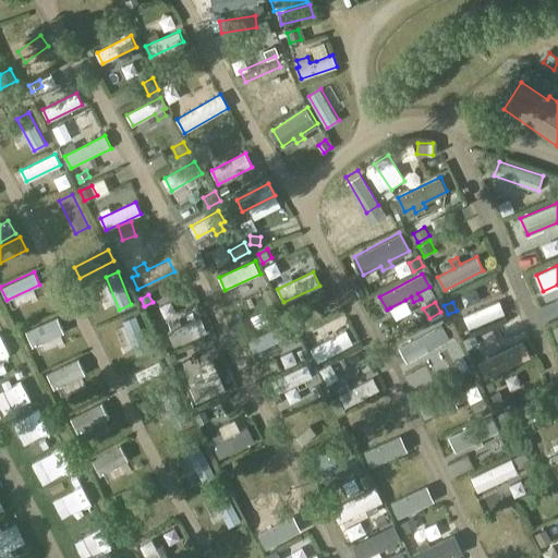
[(499,302),(464,316),(469,328),(505,314),(499,302)]
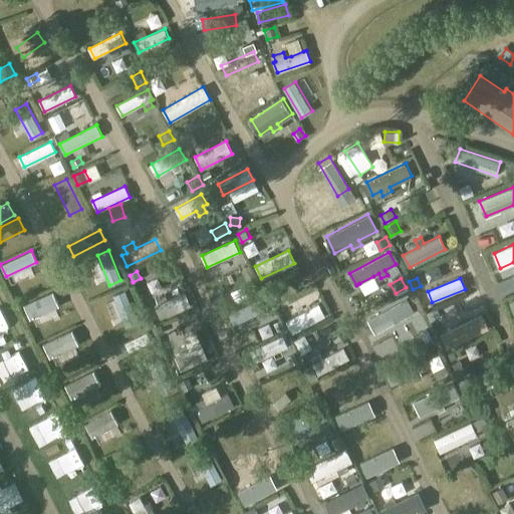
[(499,295),(513,289),(513,279),(496,286),(499,295)]
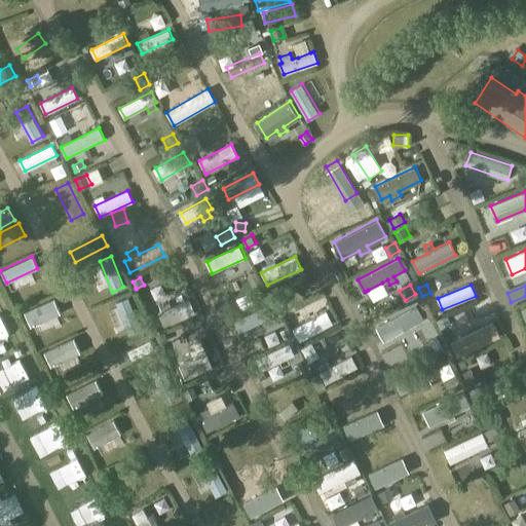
[(128,298),(116,302),(129,334),(142,330),(128,298)]
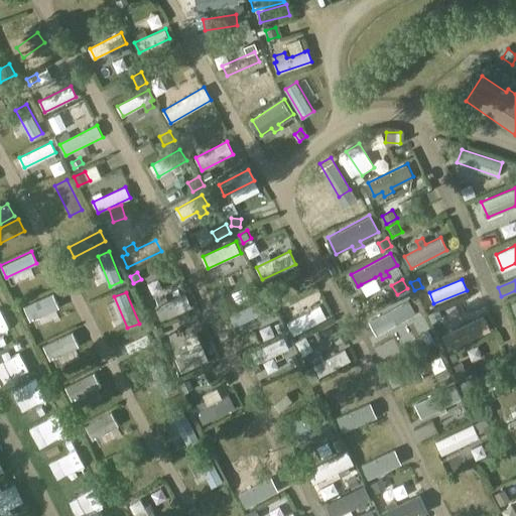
[(24,306),(30,319),(59,306),(53,293),(24,306)]
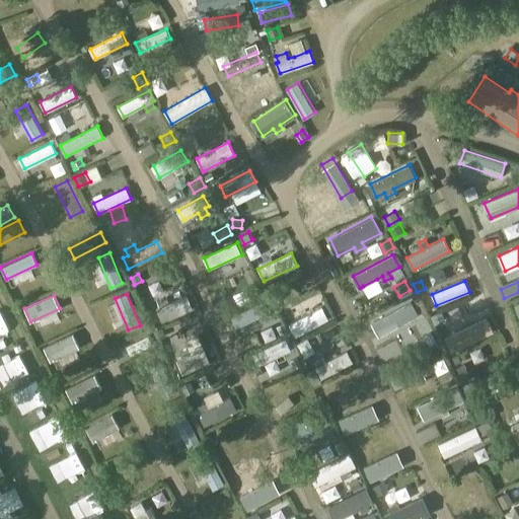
[(160,307),(156,308),(162,321),(192,308),(187,296),(168,303),(166,298),(157,301),(160,307)]
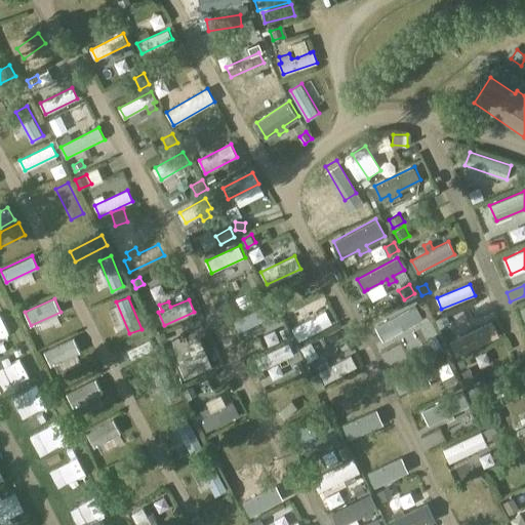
[(277,314),(272,301),(234,320),(239,331),(277,314)]
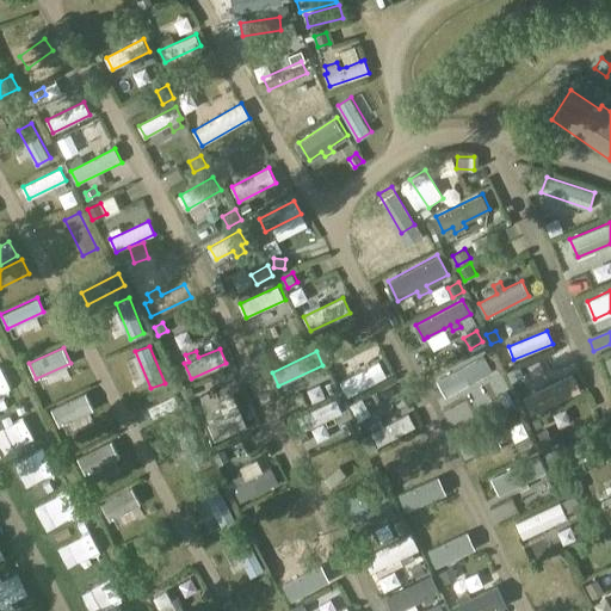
[(450,389),(489,368),(482,355),(443,377),(450,389)]
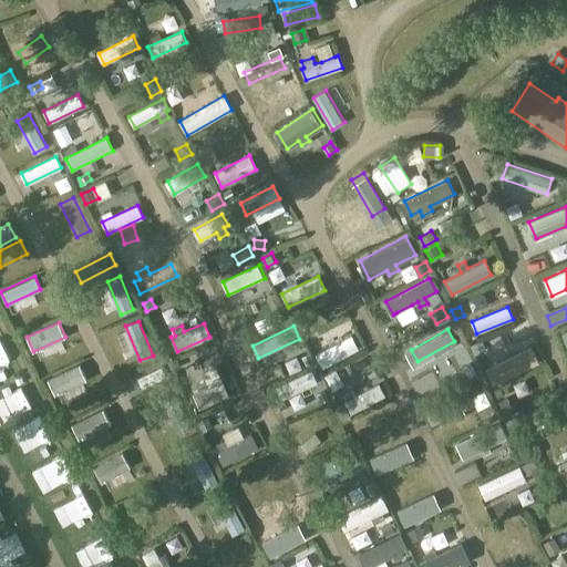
[(316,353),(322,367),(359,348),(352,334),(316,353)]
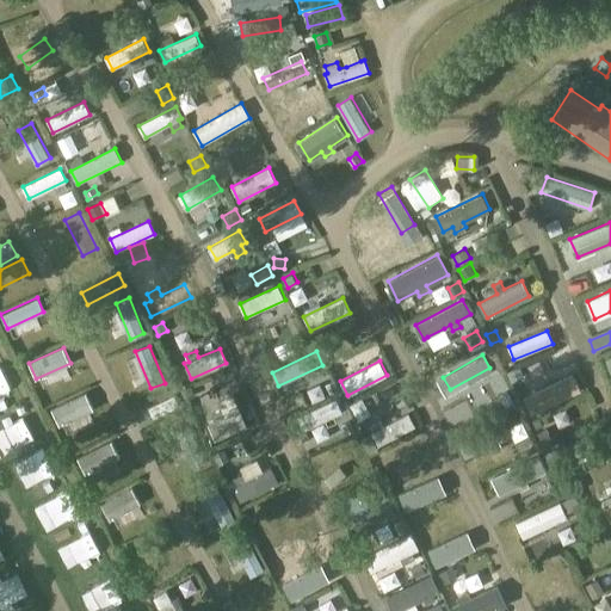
[(519,366),(507,371),(511,381),(524,376),(519,366)]
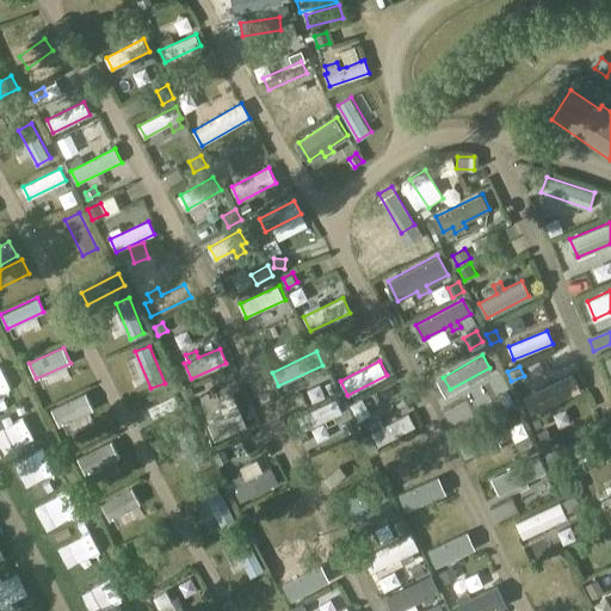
[(573,375),(523,399),(531,414),(581,390),(573,375)]
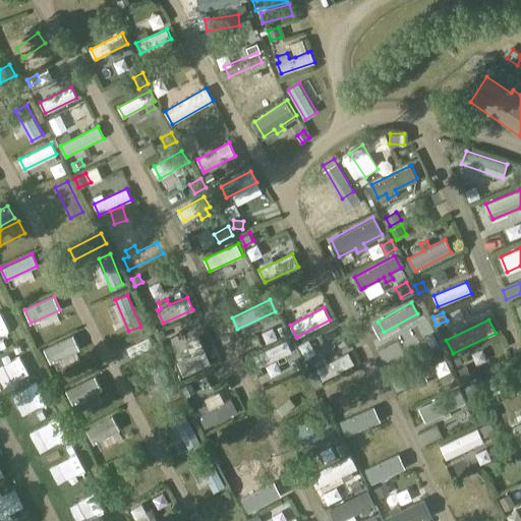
[(285,325),(279,328),(283,336),(289,333),(285,325)]
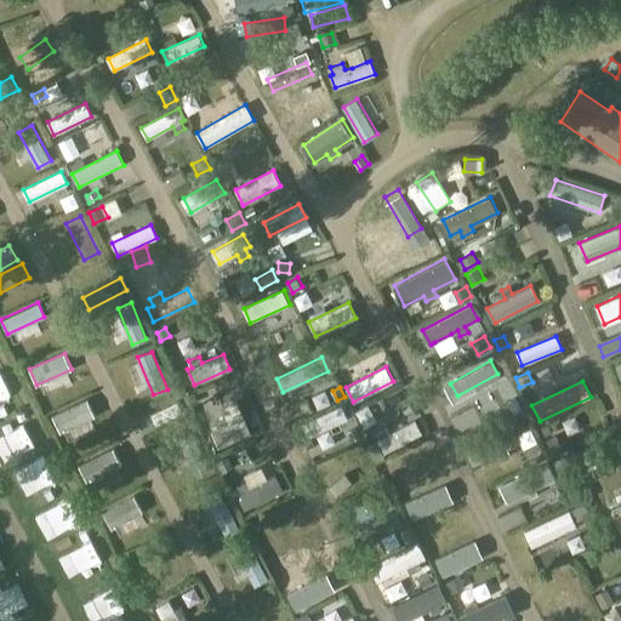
[(61,432),(96,416),(87,399),(53,415),(61,432)]
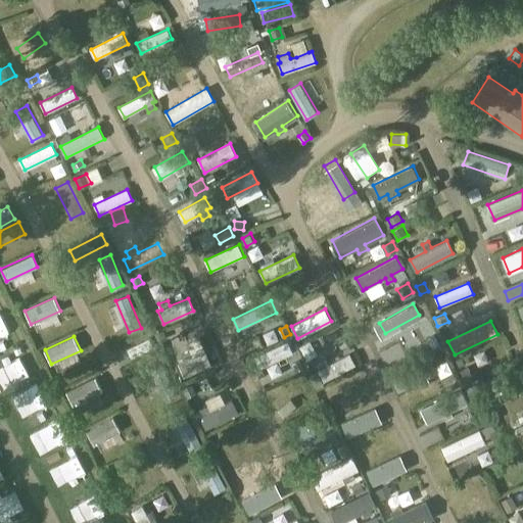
[(153,346),(149,338),(127,348),(132,358),(153,346)]
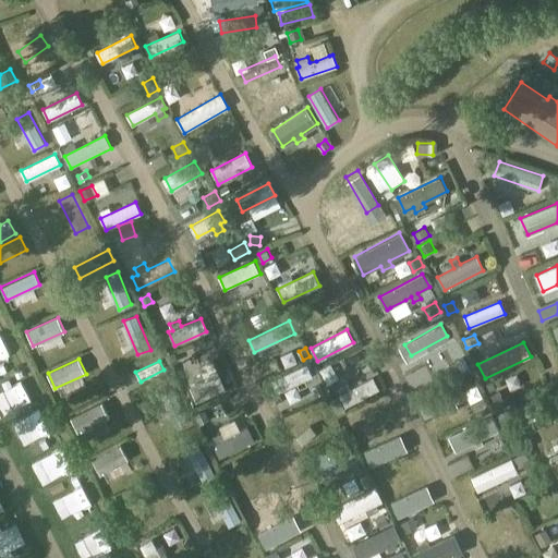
[(19,364),(0,372),(0,399),(28,388),(19,364)]
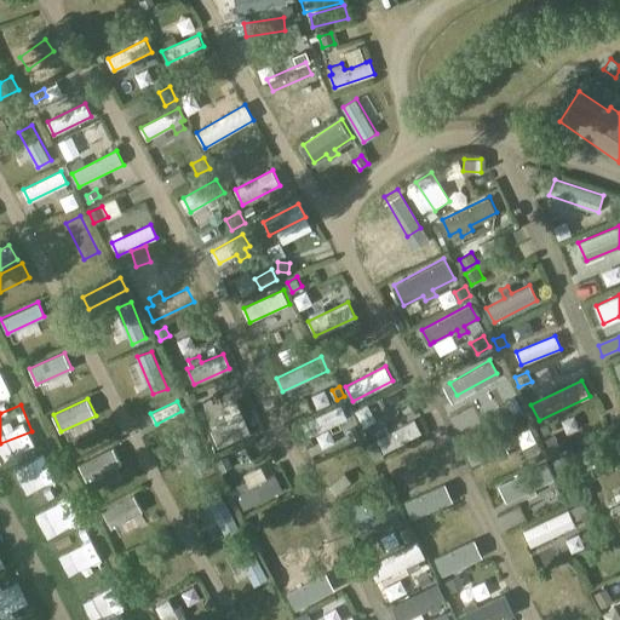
[(348,418),(342,405),(303,423),(309,436),(348,418)]
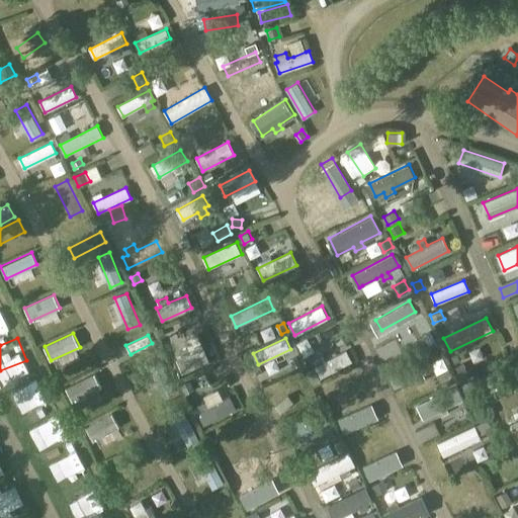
[(341,338),(310,353),(315,364),(346,349),(341,338)]
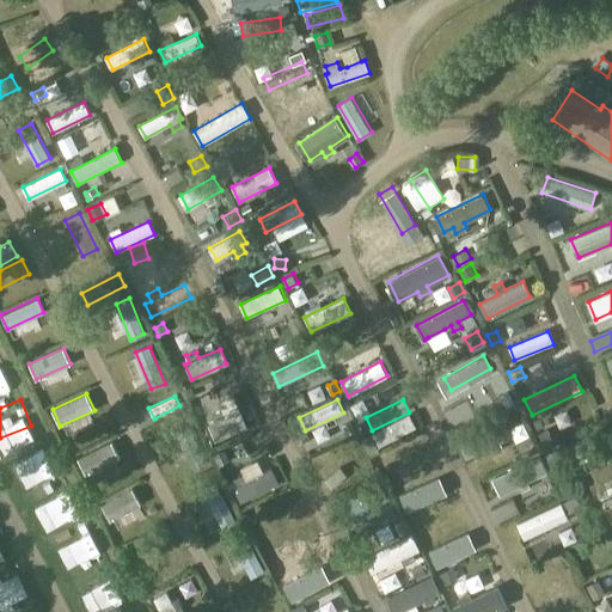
[(240,411),(209,424),(215,440),(246,427),(240,411)]
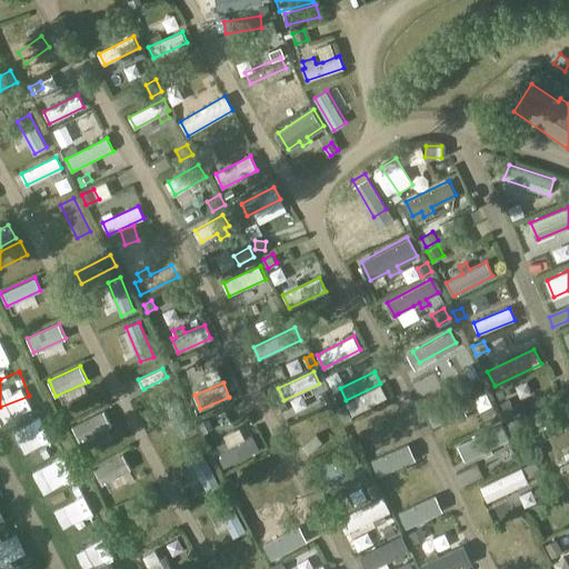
[(387,397),(380,385),(347,402),(352,415),(387,397)]
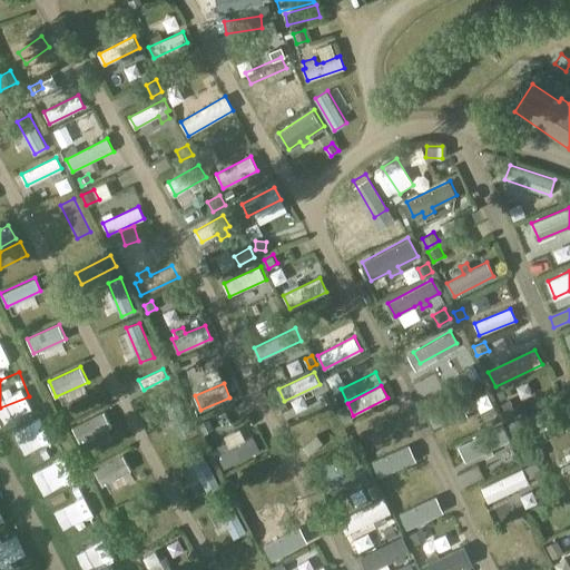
[(502,390),(494,394),(498,401),(505,397),(502,390)]
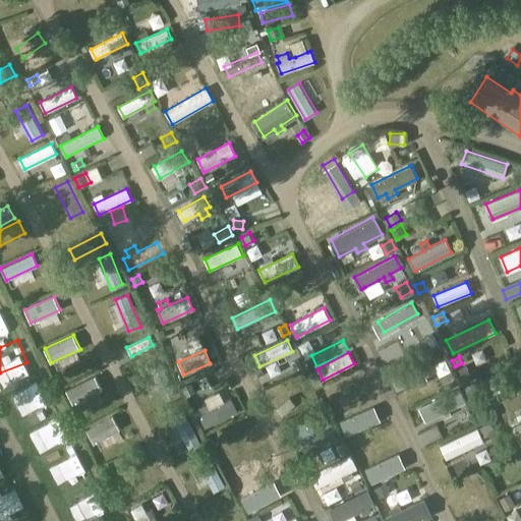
[(298,359),(292,361),(295,369),(301,366),(298,359)]
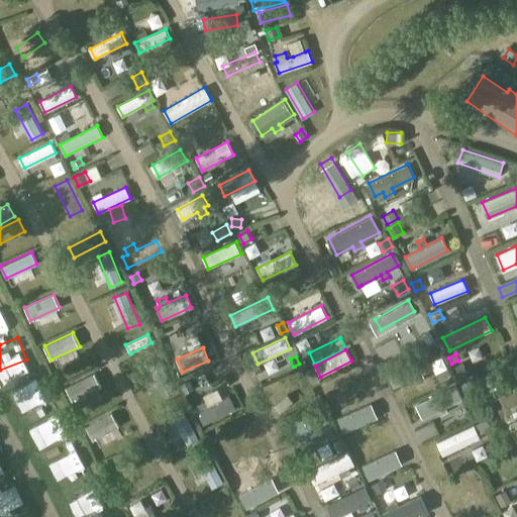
[(426,356),(389,375),(395,387),(415,378),(417,382),(426,378),(424,374),(432,369),(426,356)]
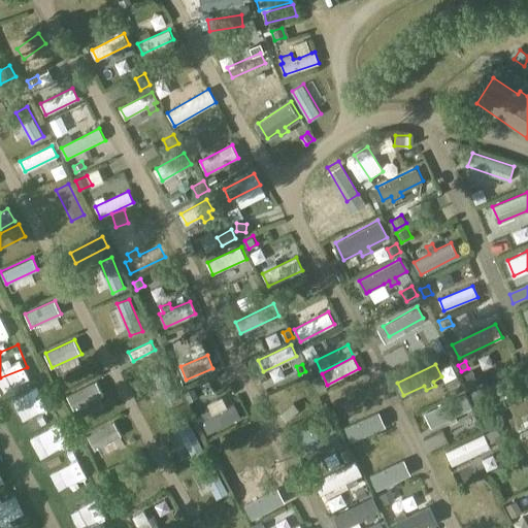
[(178,400),(164,369),(153,375),(167,405),(178,400)]
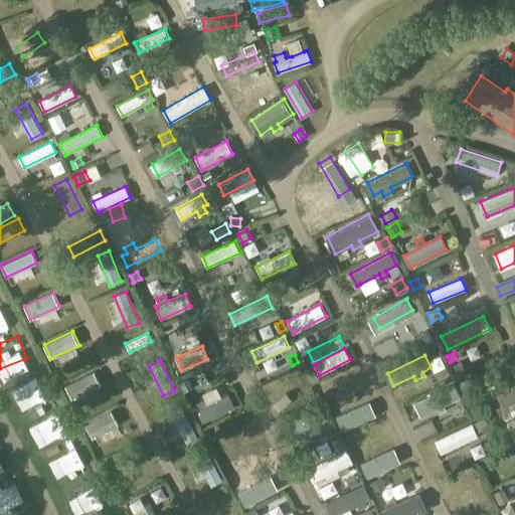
[(456,374),(464,369),(460,361),(452,365),(456,374)]
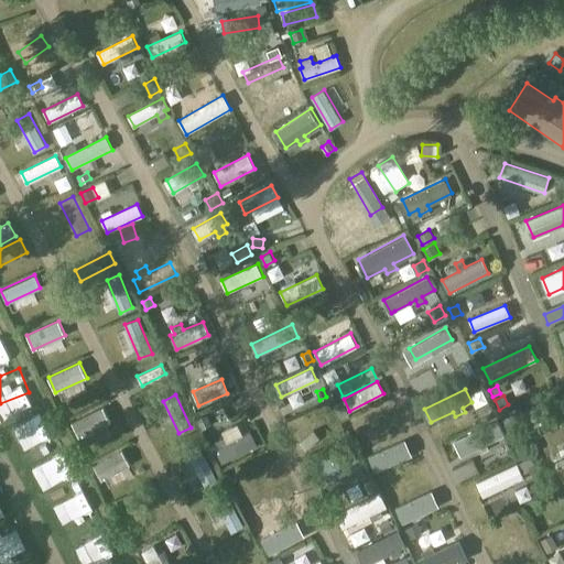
[(13,409),(23,432),(44,422),(35,400),(13,409)]
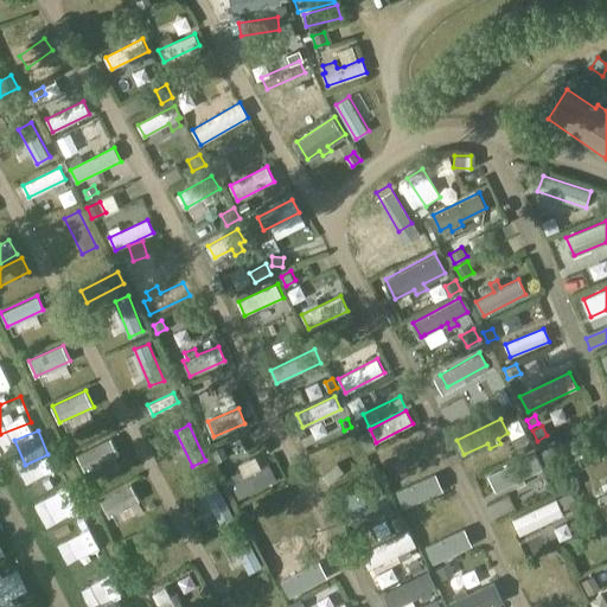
[(606,430),(570,445),(575,459),(606,447),(606,430)]
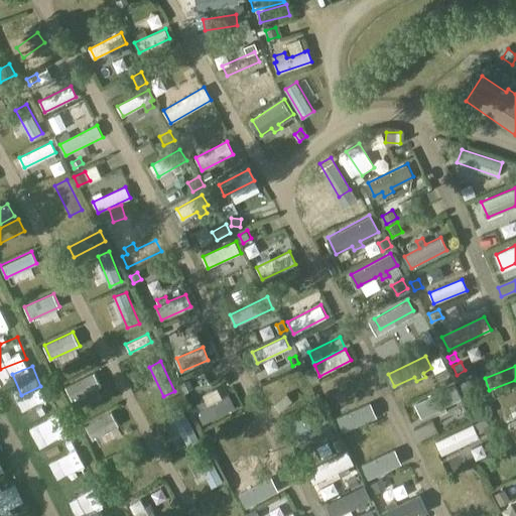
[(73,400),(101,386),(95,372),(66,386),(73,400)]
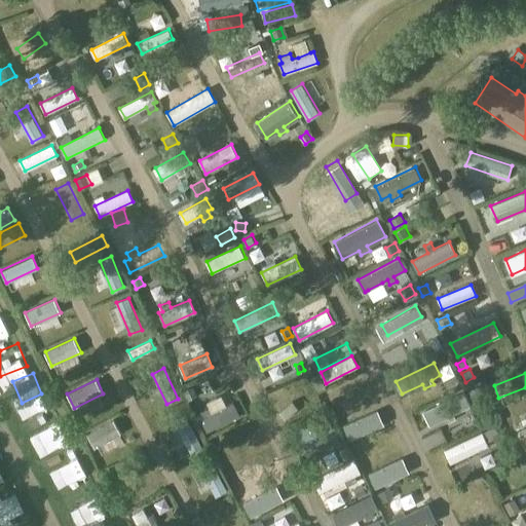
[(279,406),(291,399),(282,385),(270,393),(279,406)]
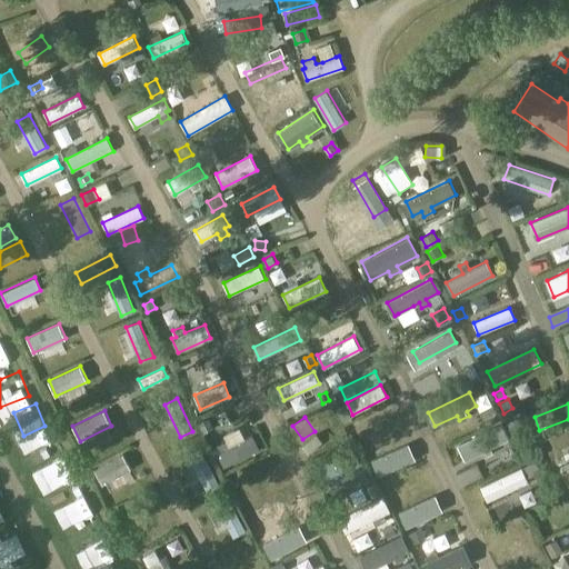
[(523,428),(519,419),(509,425),(513,433),(523,428)]
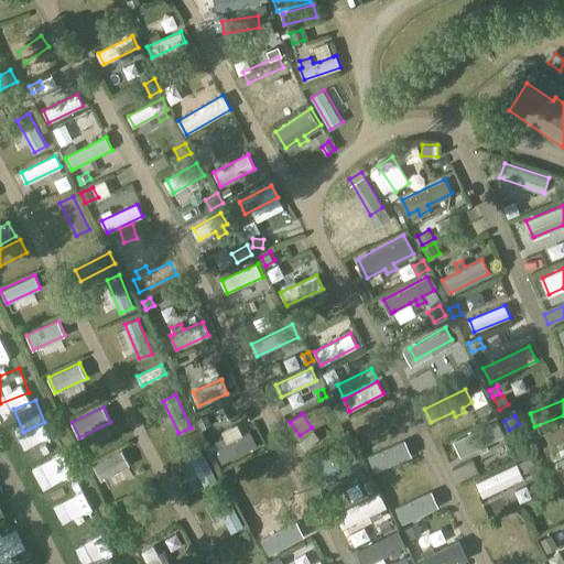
[(455,442),(462,456),(505,435),(498,420),(455,442)]
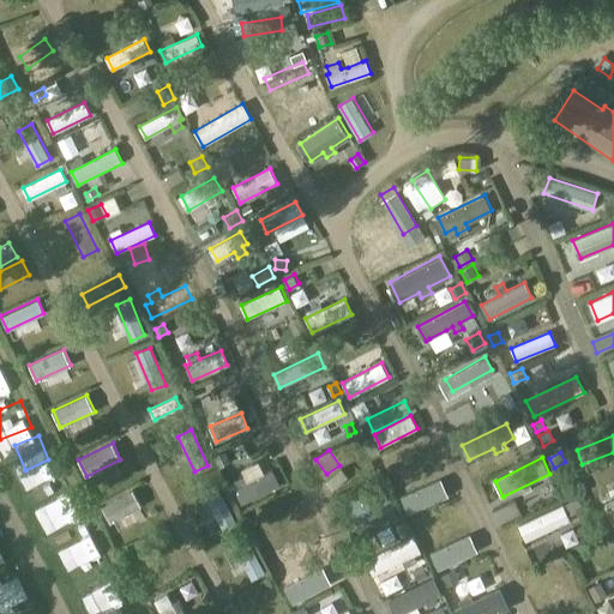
[(587,465),(577,469),(581,477),(590,474),(587,465)]
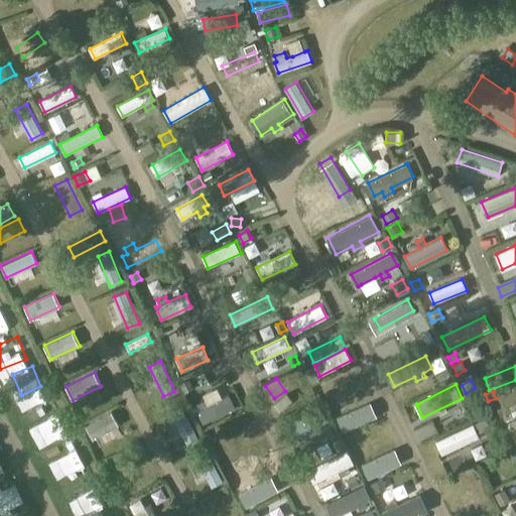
[(198,411),(204,423),(235,407),(229,395),(222,398),(208,406),(205,400),(197,404),(200,410),(198,411)]
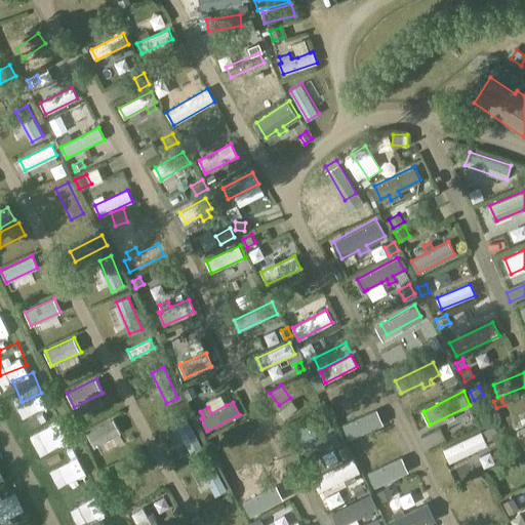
[(347,438),(387,419),(381,407),(340,426),(347,438)]
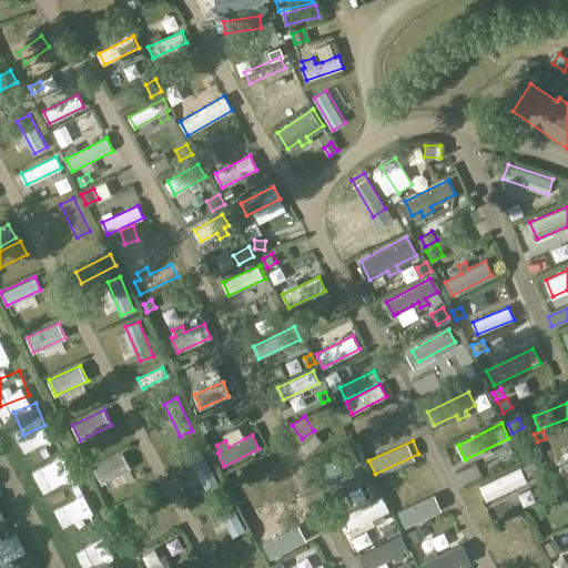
[(58,444),(34,455),(44,475),(67,464),(58,444)]
